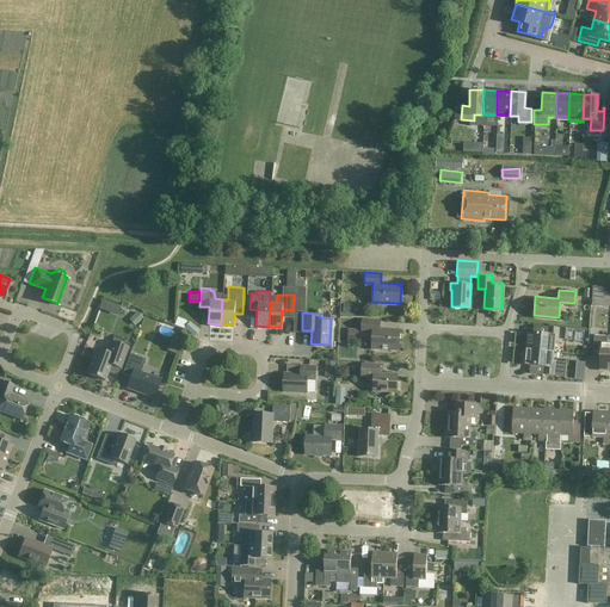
[(362,317),(361,330),(371,332),(370,347),(398,348),(399,328),(379,327),(380,319),(362,317)]
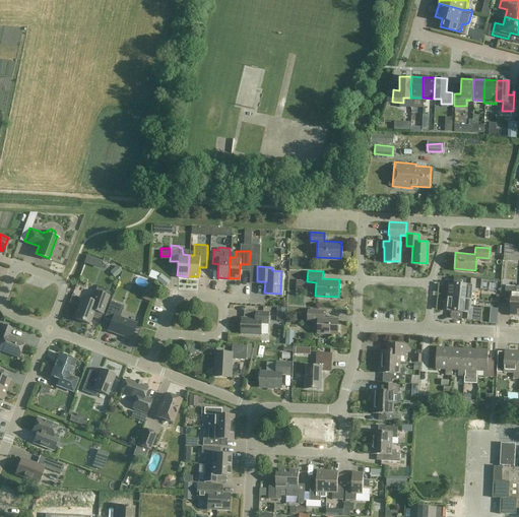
[(160,272),(157,276),(168,283),(171,278),(160,272)]
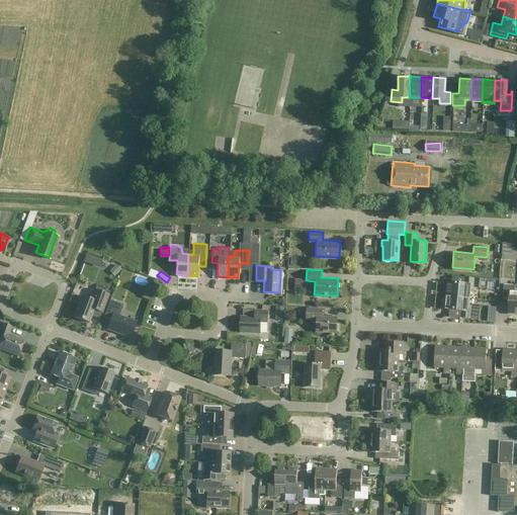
[(446,280),(445,294),(468,296),(468,288),(475,288),(475,285),(483,286),(484,277),(463,275),(462,282),(446,280)]
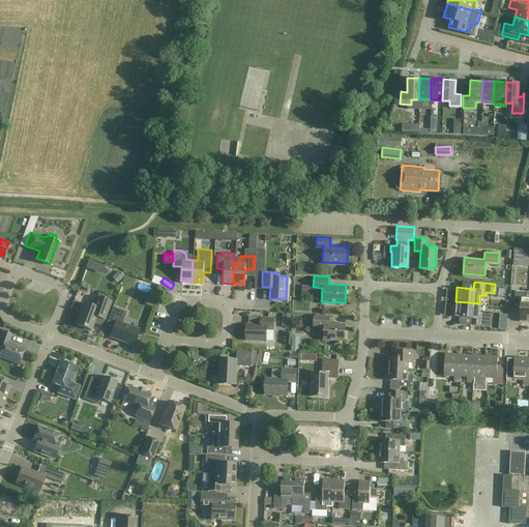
[(150,287),(145,300),(154,303),(159,291),(150,287)]
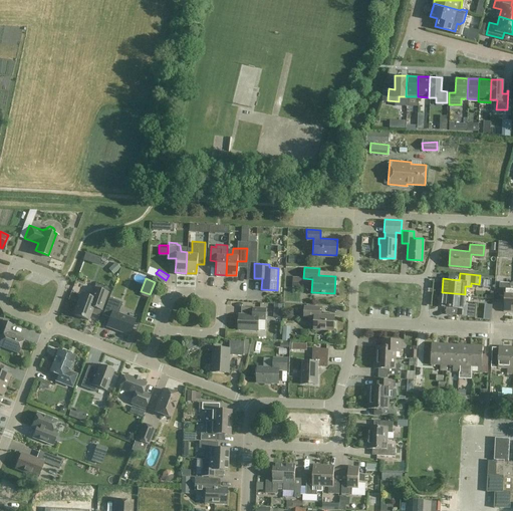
[(503,309),(512,309),(512,287),(509,287),(509,281),(499,280),(498,293),(504,294),(503,309)]
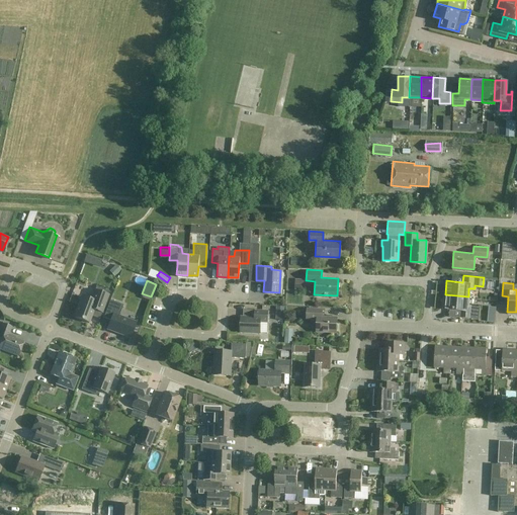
[(73,315),(88,321),(94,303),(102,306),(108,289),(95,284),(90,297),(80,294),(73,315)]
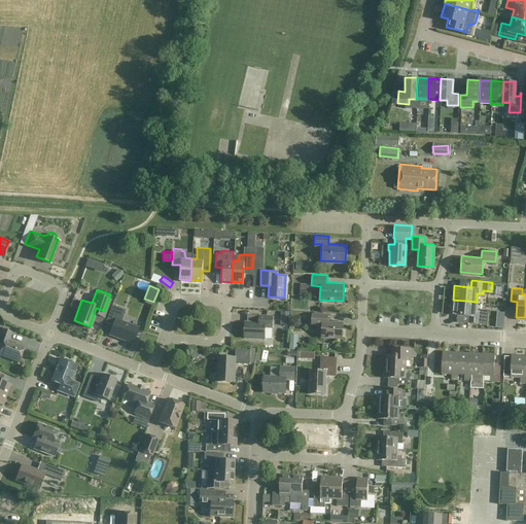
[(476,310),(477,302),(453,300),(452,313),(467,315),(466,321),(486,323),(487,311),(476,310)]
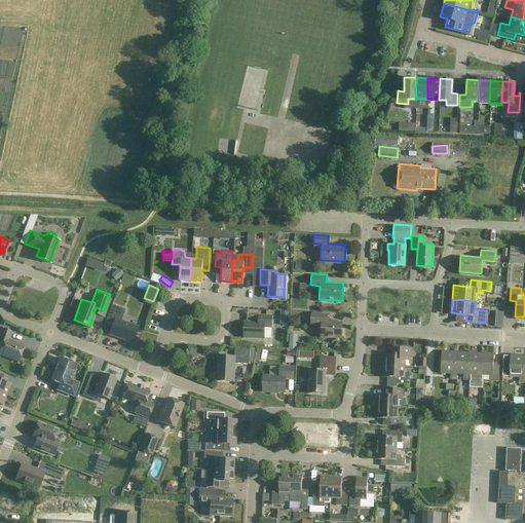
[(111,323),(108,332),(132,341),(138,325),(119,319),(123,307),(121,306),(111,302),(104,321),(111,323)]
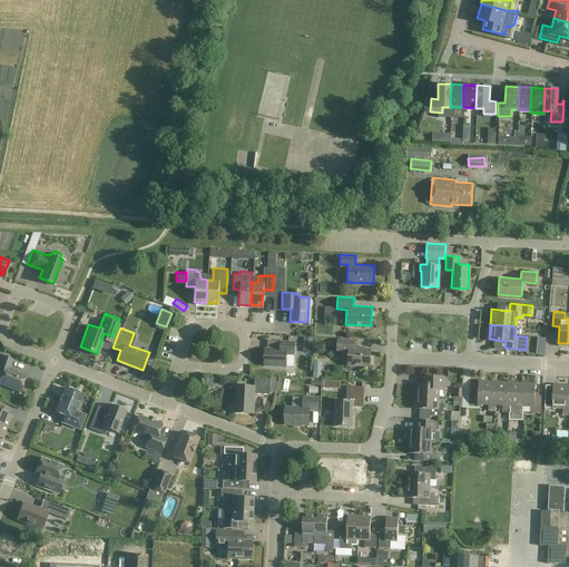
[(346,363),(369,364),(370,348),(353,348),(354,339),(336,338),(336,350),(347,351),(346,363)]
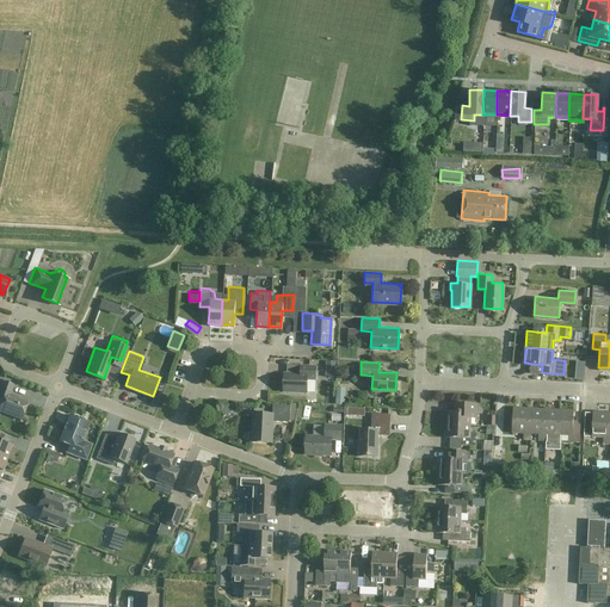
[(315,378),(315,364),(300,363),(299,371),(283,371),(282,390),(306,391),(307,377),(315,378)]
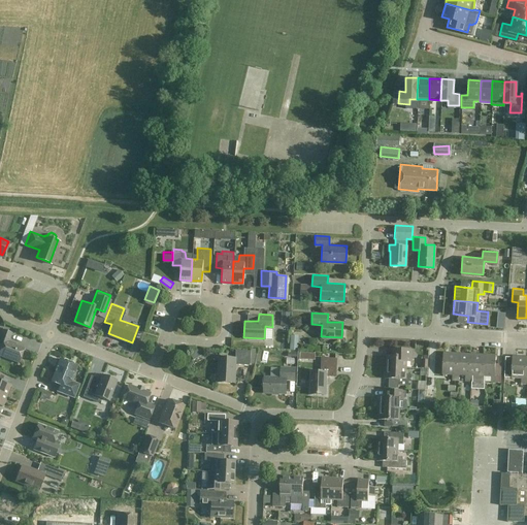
[(0,346),(0,354),(18,361),(23,347),(11,341),(11,340),(7,339),(10,331),(0,327),(0,346)]
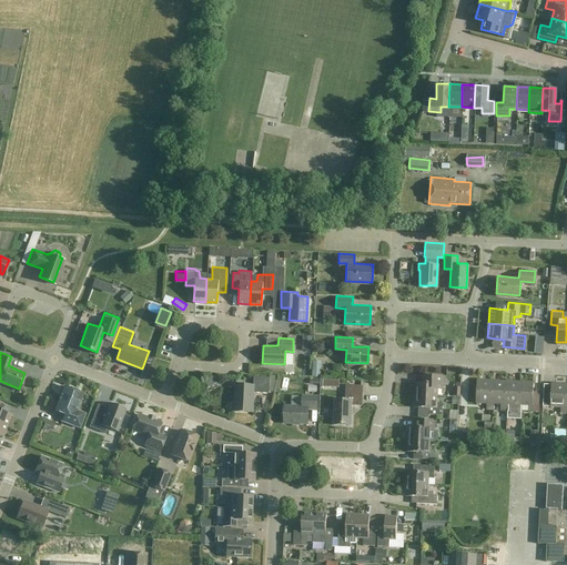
[(267,391),(269,375),(253,374),(252,384),(234,383),(233,409),(252,410),(252,390),(267,391)]
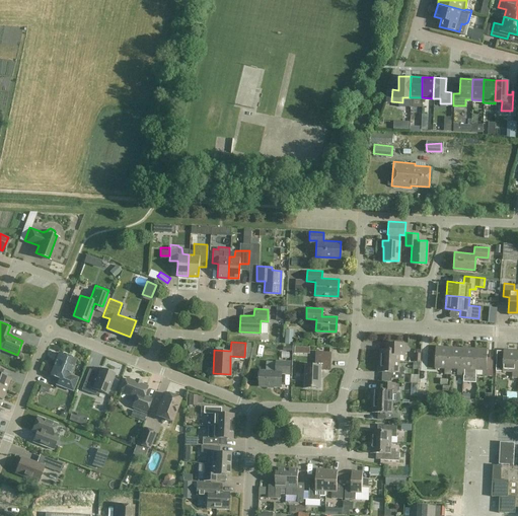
[(379,348),(378,359),(398,360),(398,354),(404,354),(404,342),(391,342),(384,342),(383,348),(379,348)]
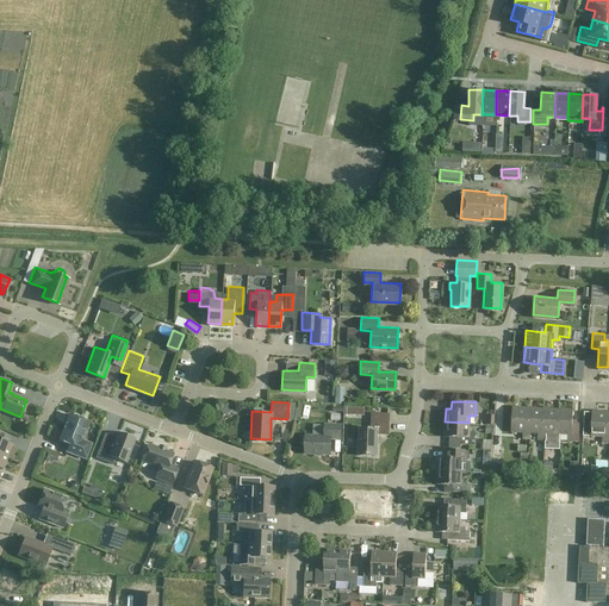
[(526,431),(527,406),(511,405),(510,430),(522,430),(521,437),(529,437),(529,431),(526,431)]
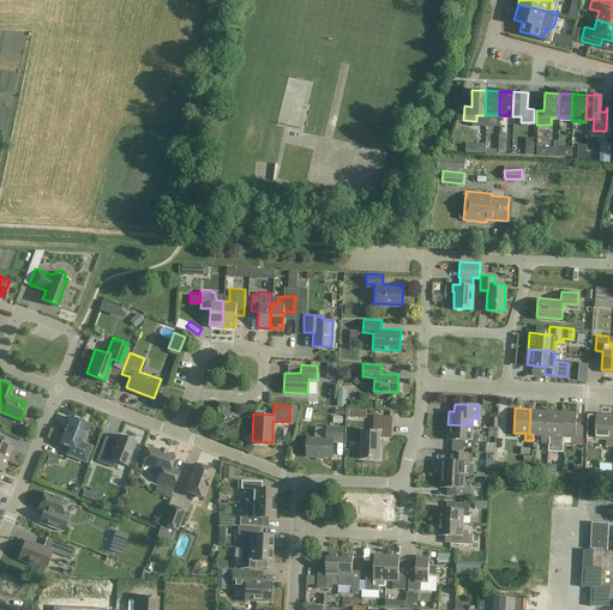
[(544,434),(545,409),(530,409),(529,434),(533,434),(540,434),(540,440),(547,441),(548,434),(544,434)]
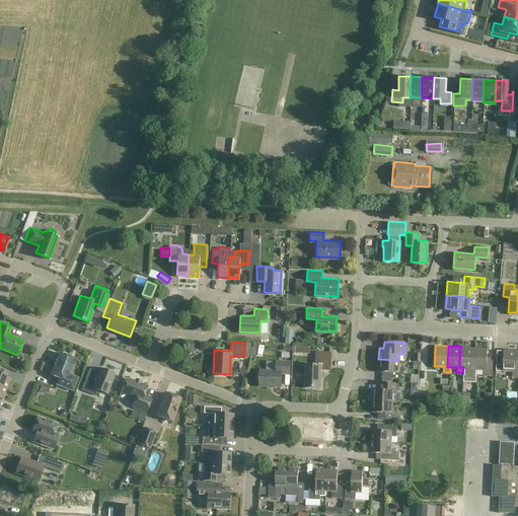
[(472,368),(473,347),(460,346),(459,367),(463,367),(462,373),(462,379),(475,380),(475,368),(472,368)]
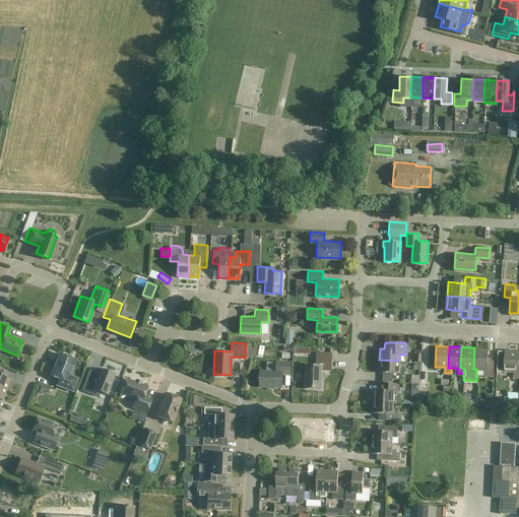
[(487,368),(488,347),(474,347),(473,369),(476,369),(482,369),(482,375),(490,375),(490,368),(487,368)]
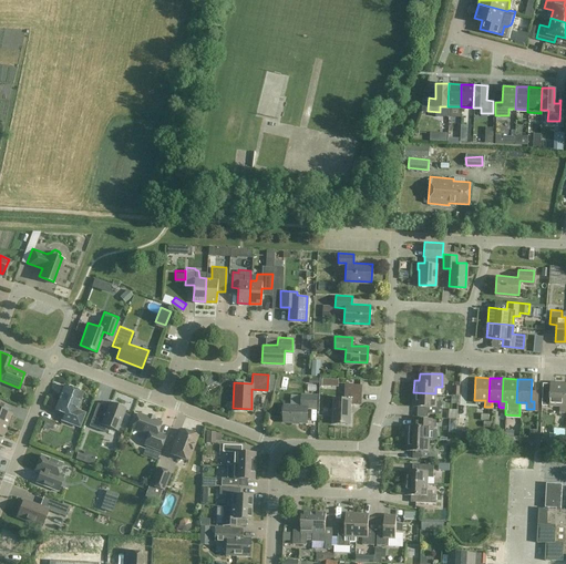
[(565,410),(565,404),(563,404),(564,381),(549,380),(548,389),(542,389),(541,403),(558,404),(558,410),(565,410)]
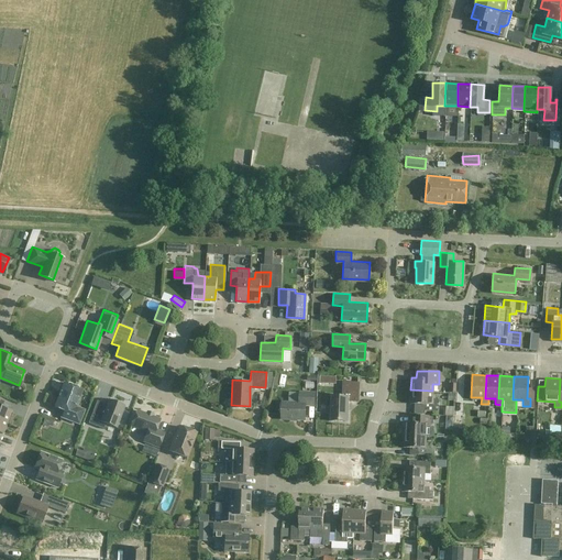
[(348,399),(357,399),(359,381),(342,380),(341,394),(331,394),(330,419),(346,419),(348,399)]
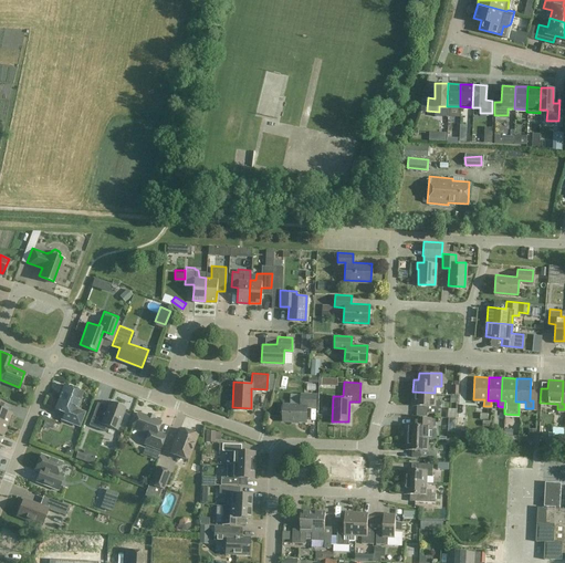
[(54,407),(63,410),(61,417),(79,424),(83,410),(75,407),(82,389),(63,383),(54,407)]
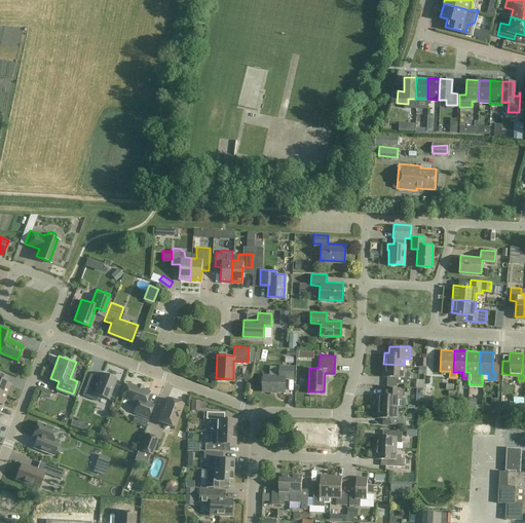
[(404,371),(404,365),(383,364),(383,375),(396,375),(396,381),(409,382),(409,371),(404,371)]
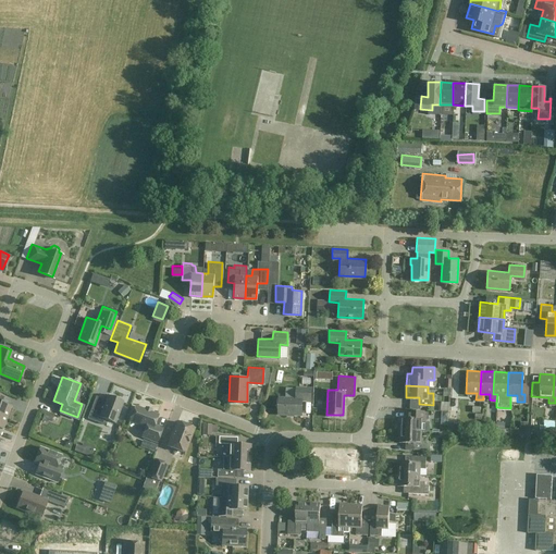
[(278,396),(278,413),(300,414),(301,398),(310,398),(310,386),(295,386),(295,397),(278,396)]
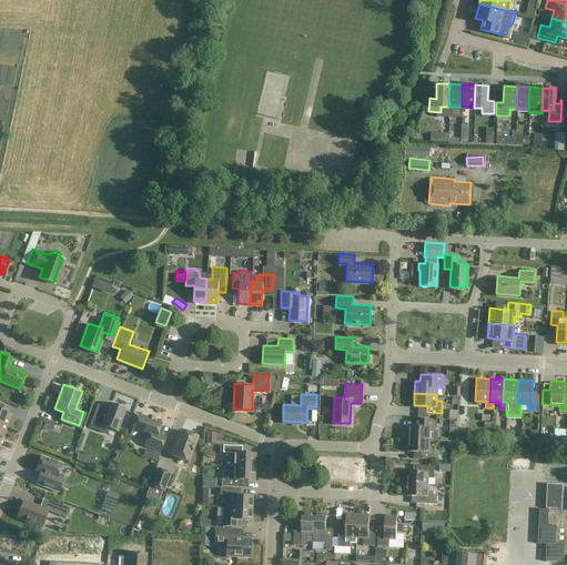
[(0,422),(6,424),(10,412),(0,409),(0,405),(1,402),(0,402),(0,422)]
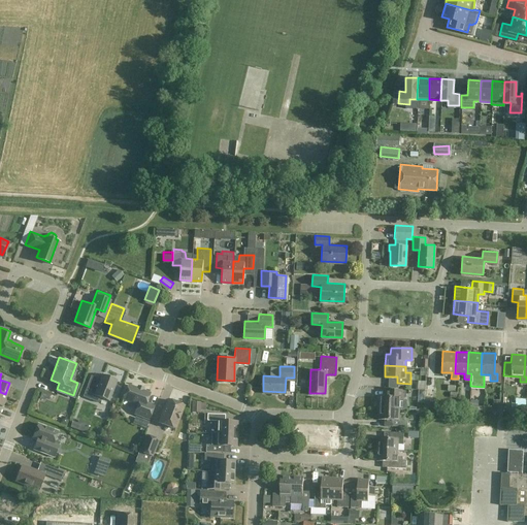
[(89,378),(81,395),(97,400),(99,396),(108,399),(116,379),(101,373),(98,381),(89,378)]
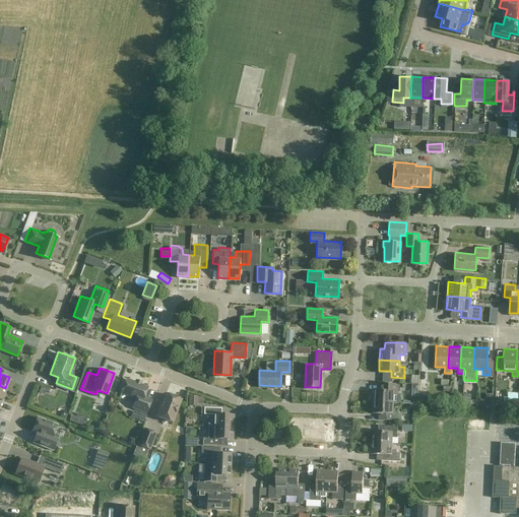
[(120,391),(135,397),(131,405),(145,411),(150,398),(143,395),(146,385),(125,377),(120,391)]
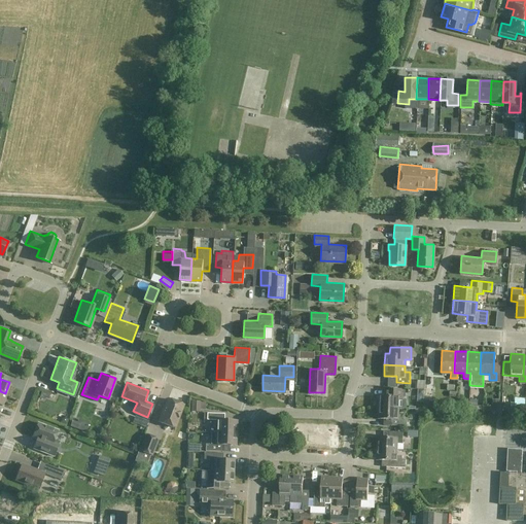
[(424,385),(423,398),(432,399),(433,386),(424,385)]
